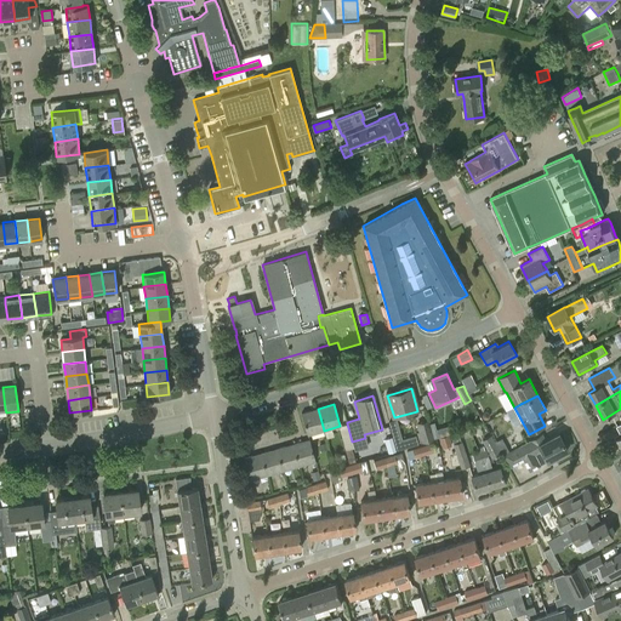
[(307,434),(324,431),(318,409),(301,414),(307,434)]
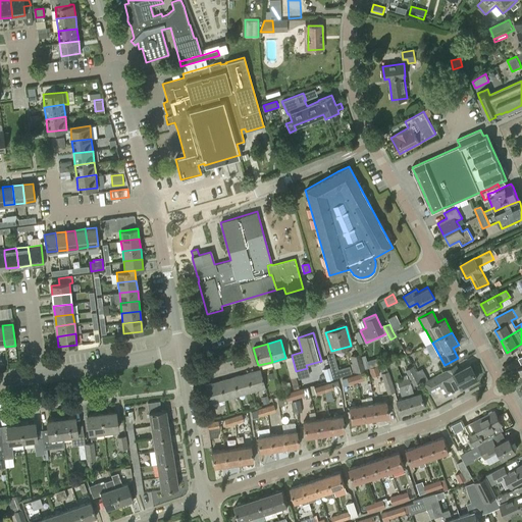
[(333,353),(327,355),(333,377),(351,373),(349,366),(337,369),(333,353)]
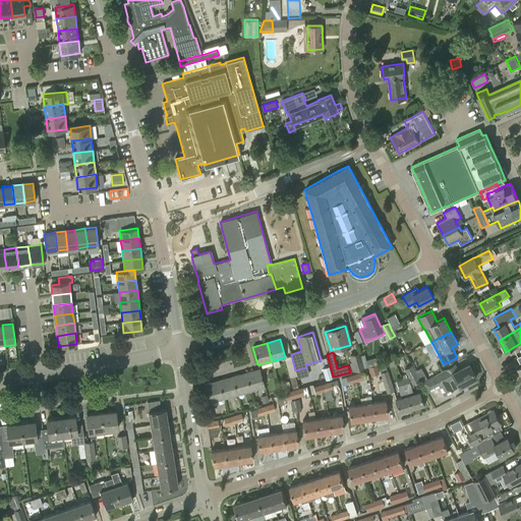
[(349,355),(353,371),(363,369),(359,353),(349,355)]
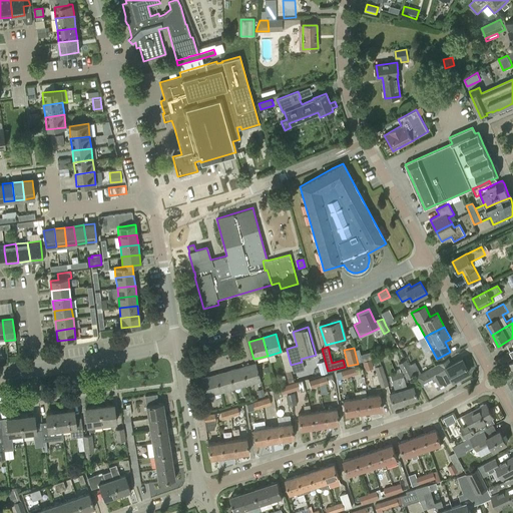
[(447,372),(452,381),(469,373),(461,359),(450,365),(447,360),(416,376),(421,386),(432,380),(437,390),(446,385),(441,375),(447,372)]
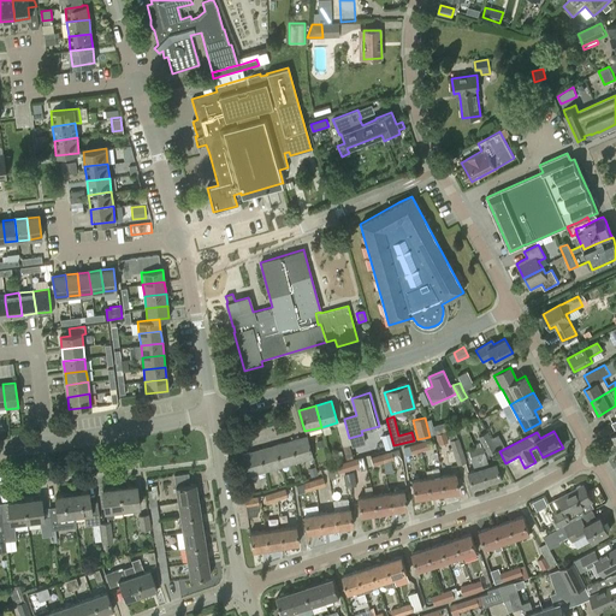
[(444,432),(436,434),(439,444),(448,442),(444,432)]
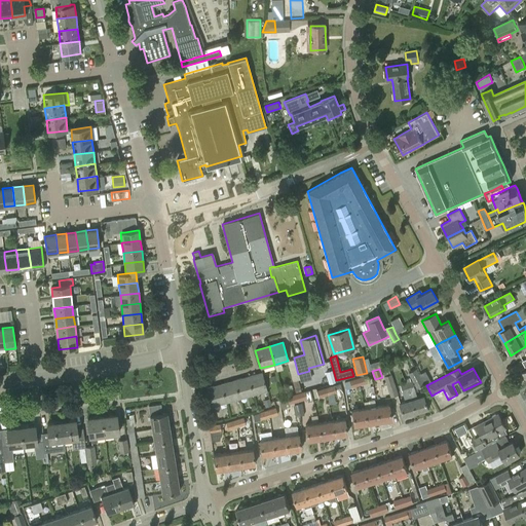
[(417,388),(423,384),(415,369),(409,373),(417,388)]
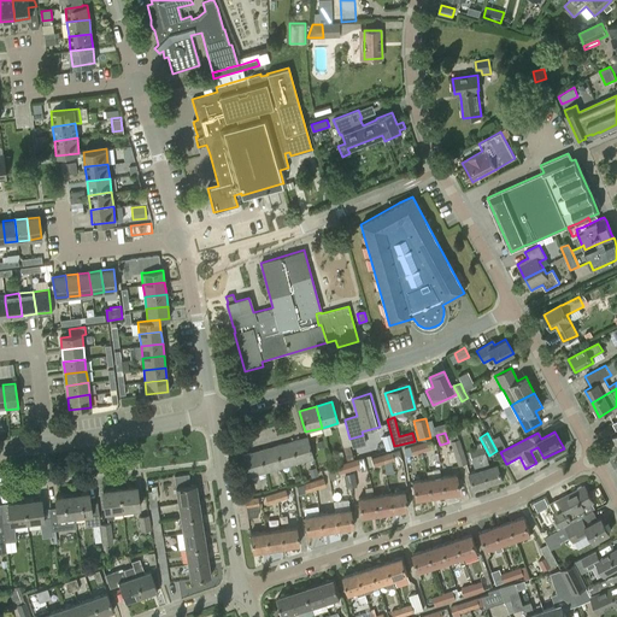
[(389,435),(382,436),(386,450),(393,448),(389,435)]
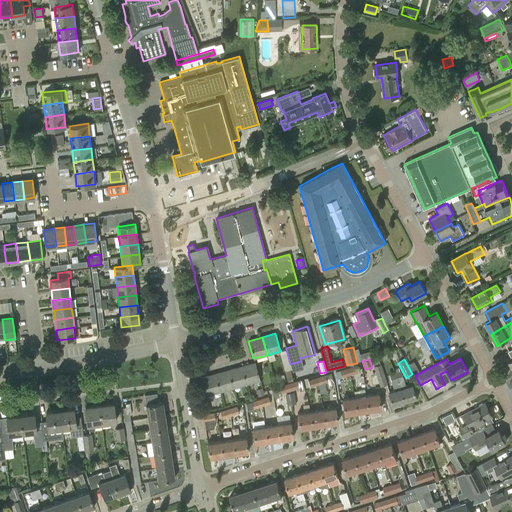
[(255,362),(241,366),(246,384),(260,380),(255,362)]
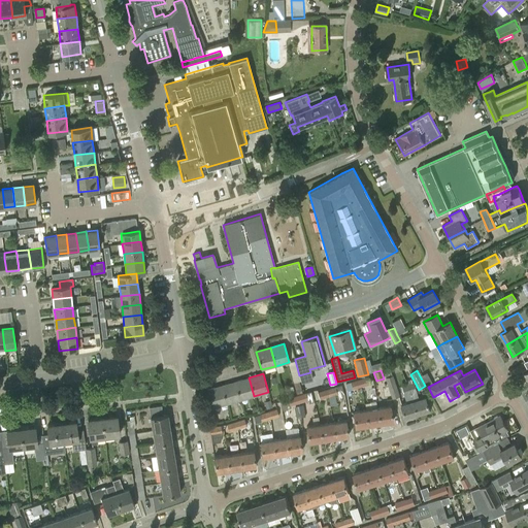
[(393,374),(385,377),(392,398),(399,396),(393,374)]
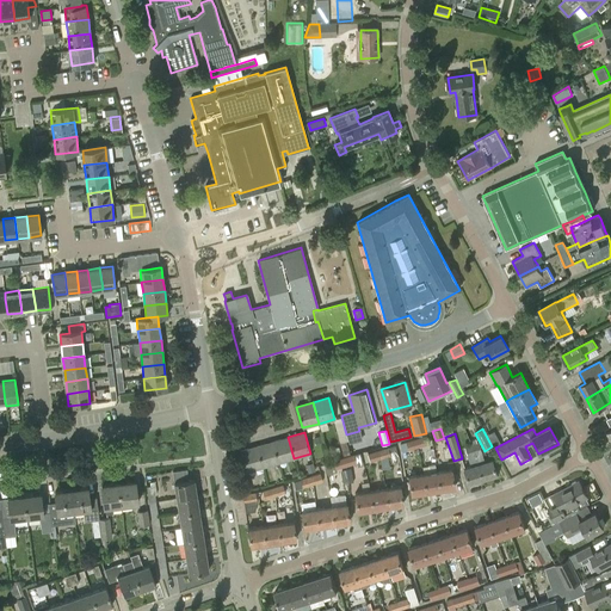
[(408,451),(419,448),(429,444),(426,436),(406,442),(408,451)]
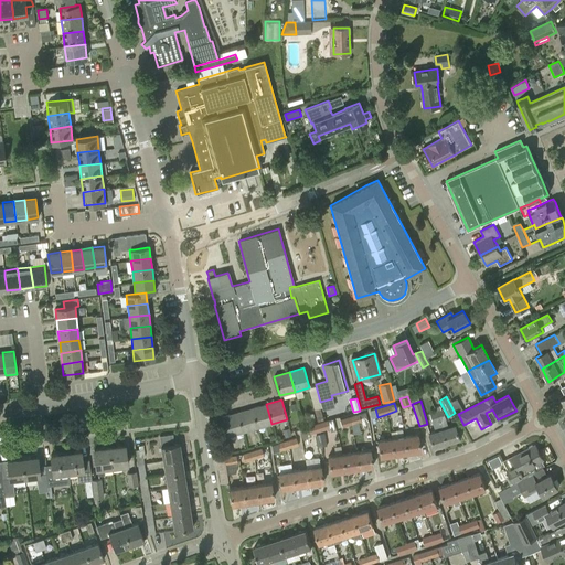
[(266,404),(252,408),(257,428),(272,424),(266,404)]
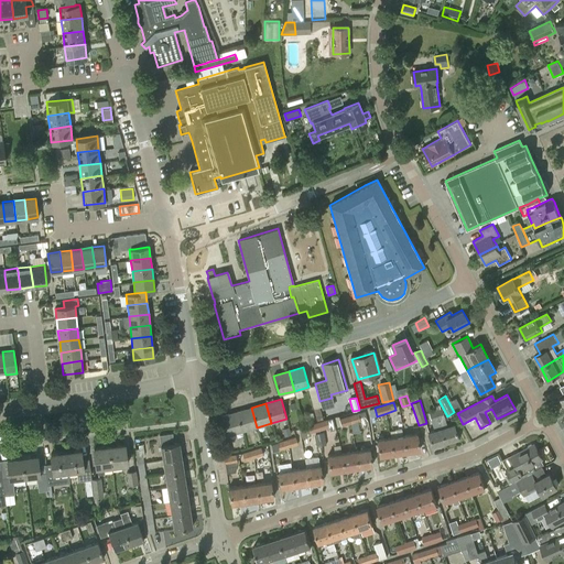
[(251,408),(237,411),(242,431),(257,427),(251,408)]
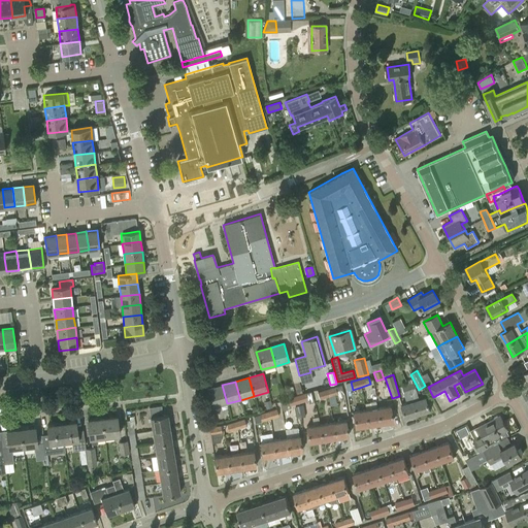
[(406,385),(416,414),(429,410),(425,397),(419,399),(414,383),(406,385)]
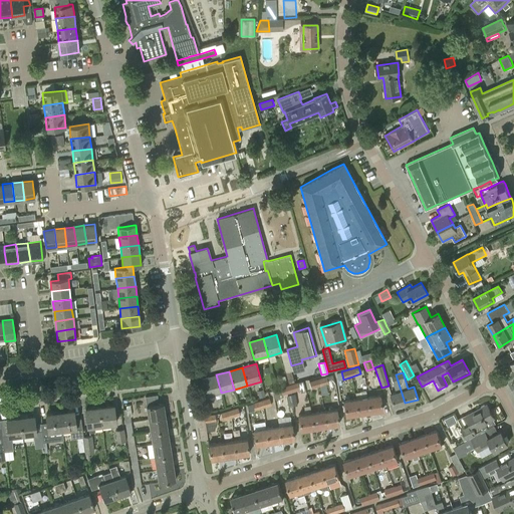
[(207,397),(221,393),(216,374),(202,378),(207,397)]
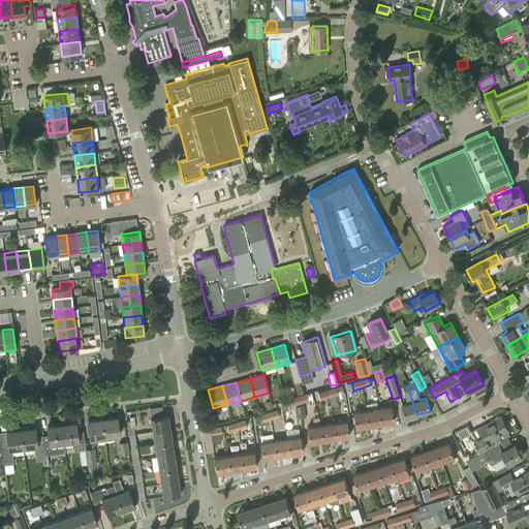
[(327,391),(329,397),(337,395),(338,398),(345,396),(342,385),(327,391)]
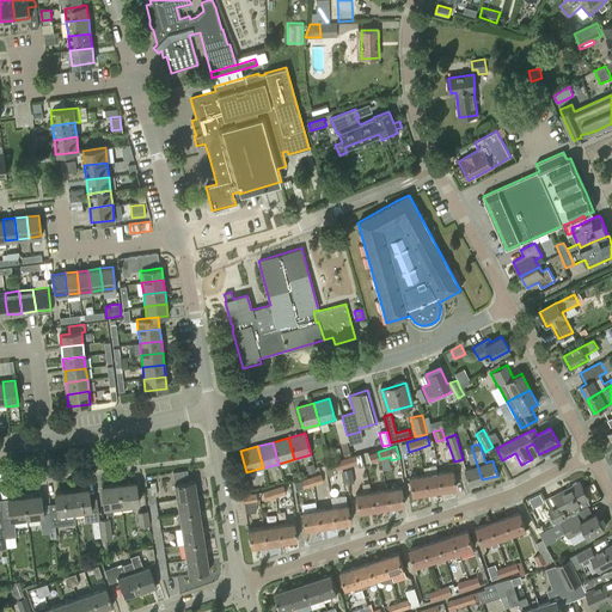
[(469,484),(482,479),(471,446),(465,448),(471,466),(464,469),(469,484)]
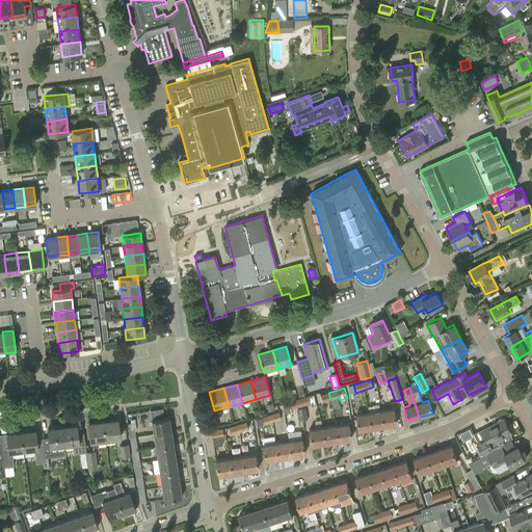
[(322,402),(330,399),(328,393),(320,395),(322,402)]
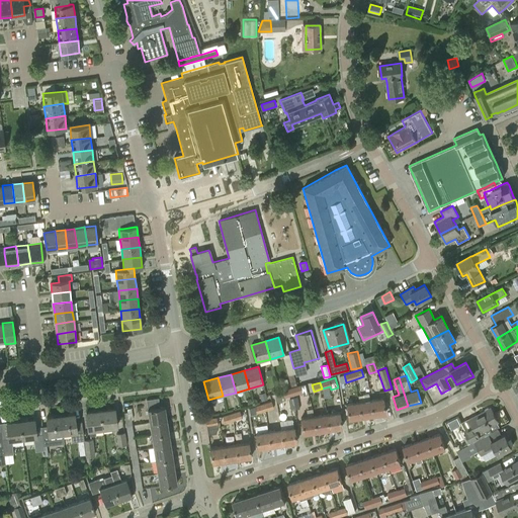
[(305,384),(275,394),(277,402),(285,400),(284,398),(303,393),(304,396),(308,395),(305,384)]
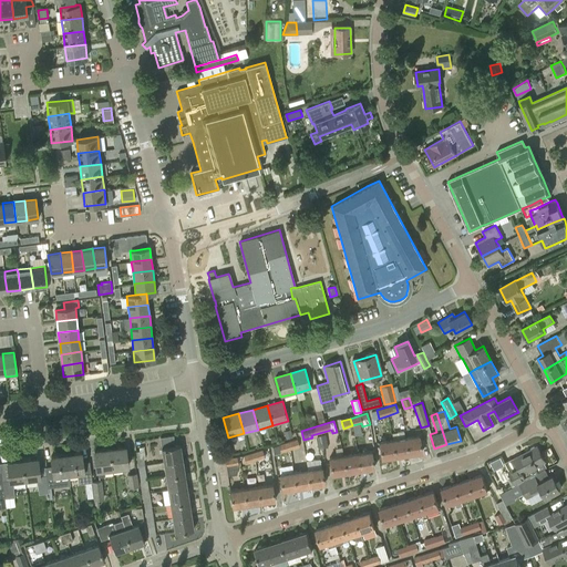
[(317,435),(317,447),(327,446),(327,434),(317,435)]
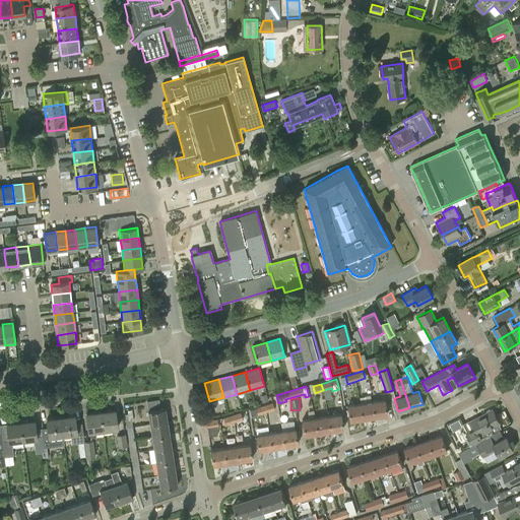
[(384,399),(372,401),(374,416),(387,414),(384,399)]
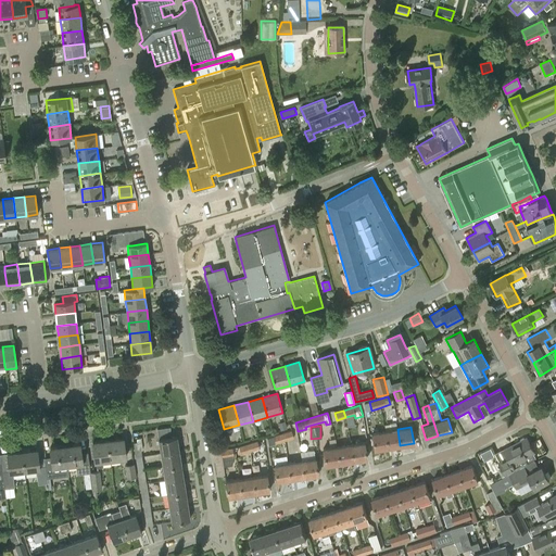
[(397,429),(384,431),(388,447),(400,445),(397,429)]
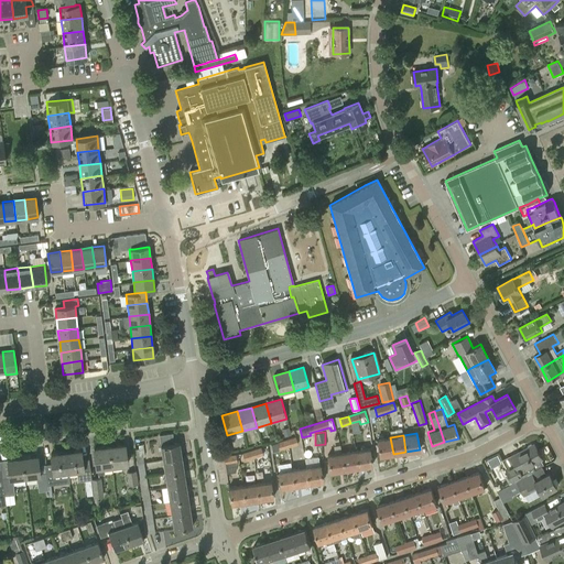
[(286,440),(289,447),(297,444),(295,436),(286,440)]
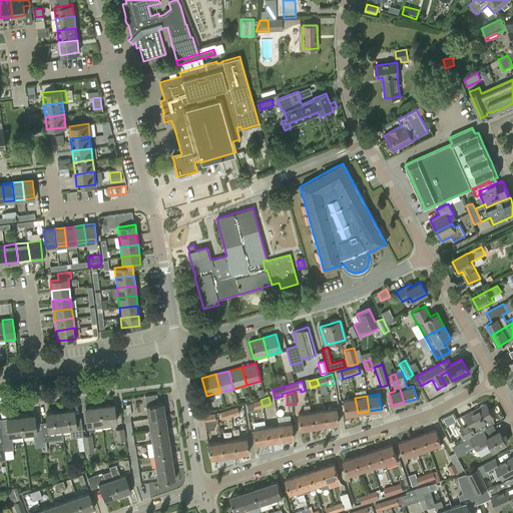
[(345,415),(358,413),(355,398),(343,400),(345,415)]
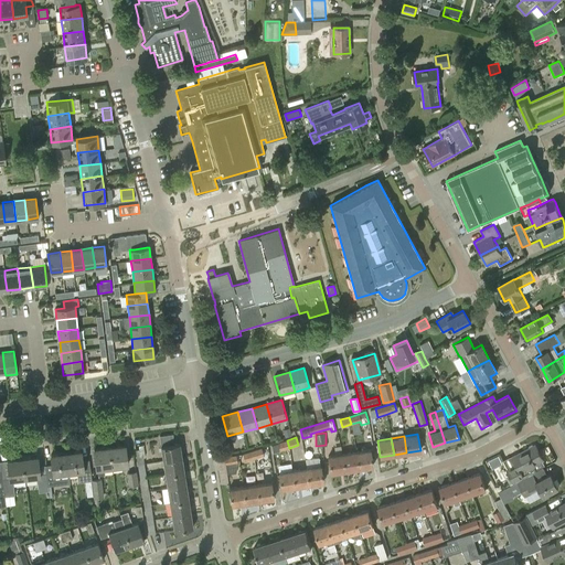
[(279,451),(289,448),(287,440),(277,444),(279,451)]
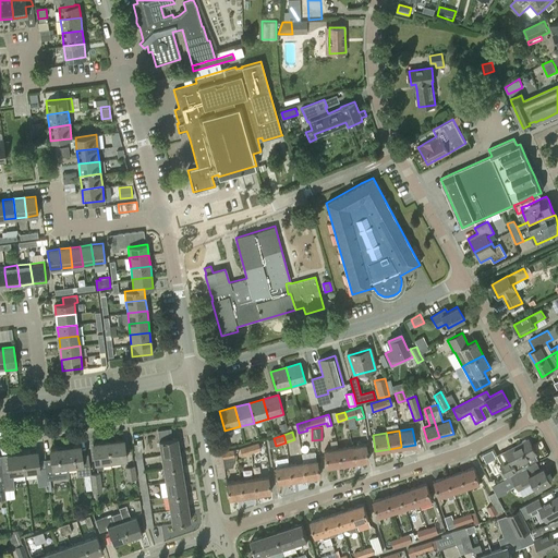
[(136,459),(143,458),(142,449),(144,449),(142,438),(137,438),(137,441),(134,443),(134,445),(136,459)]
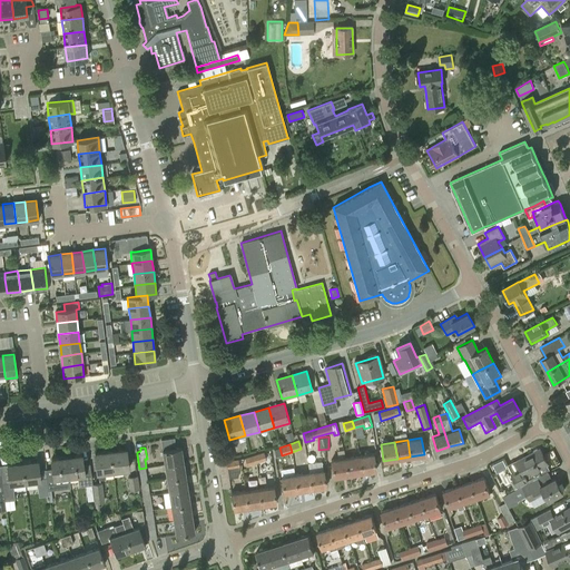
[(165,464),(183,462),(180,448),(163,450),(165,464)]
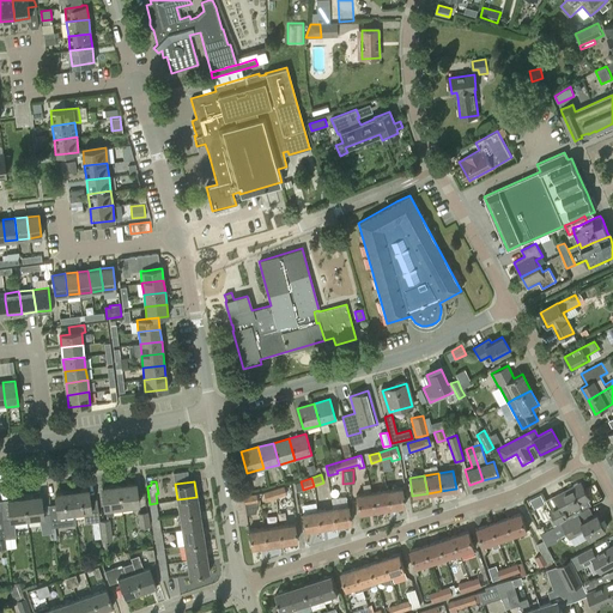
[(560,504),(551,509),(558,523),(583,510),(582,509),(590,504),(581,484),(580,484),(577,483),(574,485),(572,487),(556,496),(560,504)]
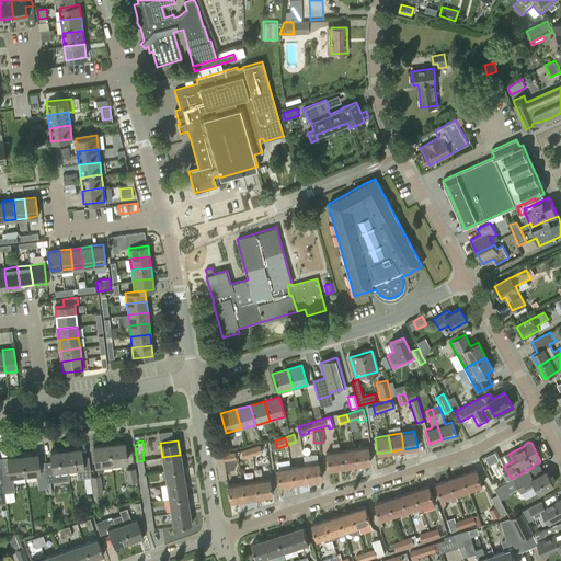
[(124,443),(109,445),(111,464),(126,462),(124,443)]
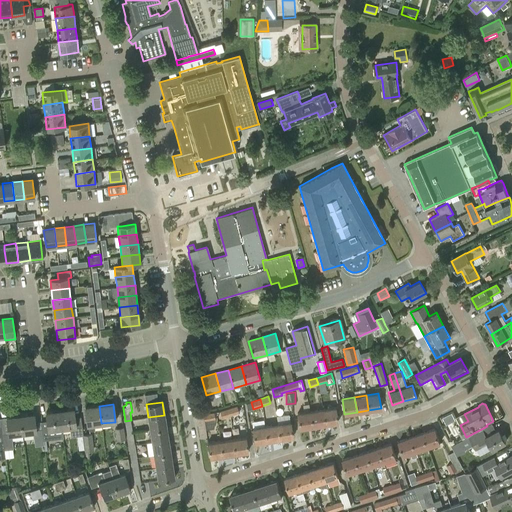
[(94,424),(101,423),(99,406),(85,407),(88,431),(94,430),(94,424)]
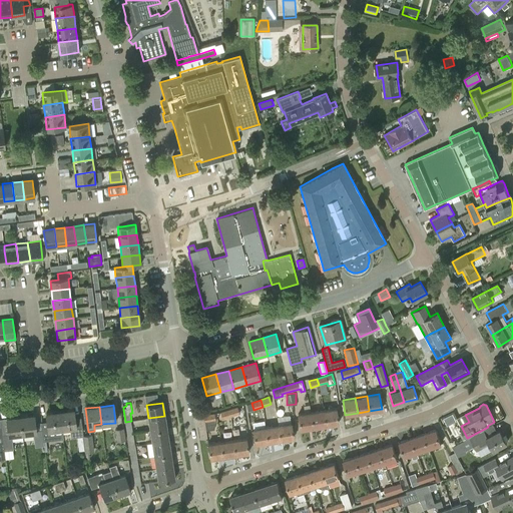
[(228,409),(231,417),(239,414),(237,407),(228,409)]
